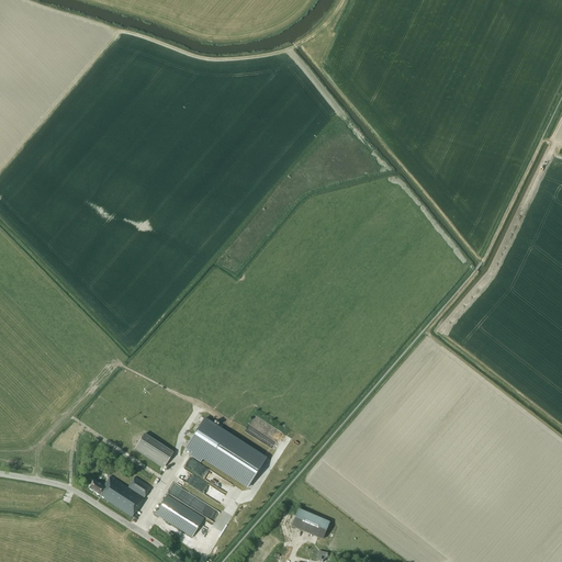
[(204,418),(186,447),(191,451),(189,454),(201,462),(203,459),(247,487),(266,459),(204,418)]
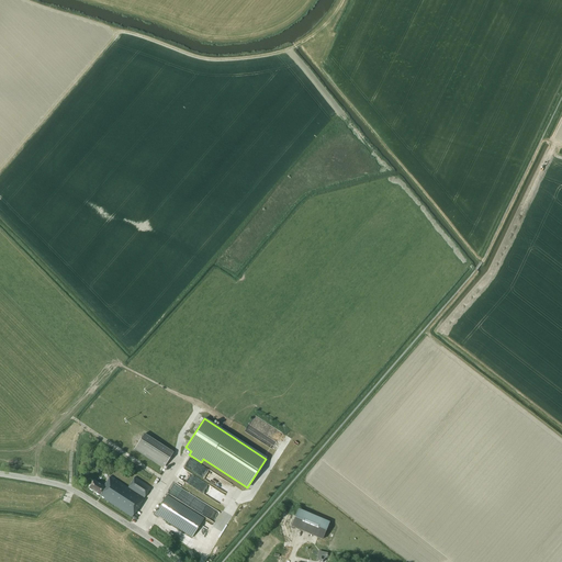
[(245,431),(272,448),(277,441),(249,424),(245,431)]
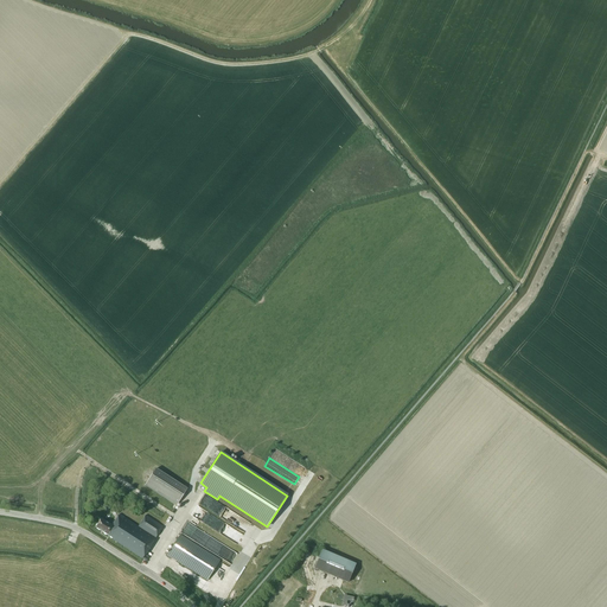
[(177,505),(178,503),(187,487),(157,467),(145,485),(177,505)]
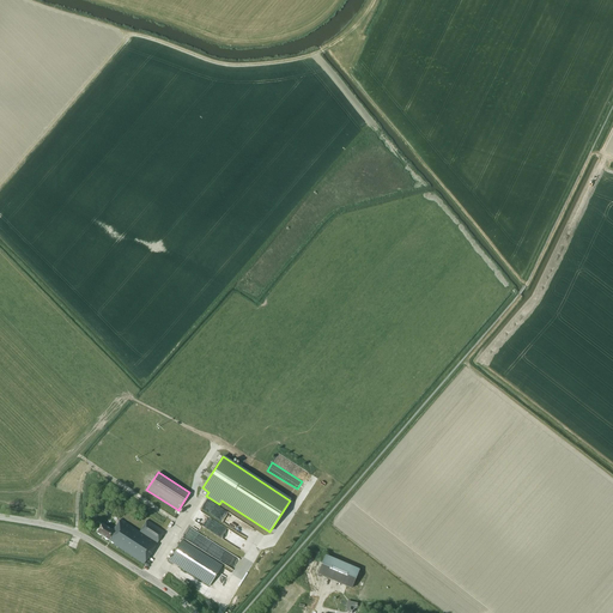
[(206,502),(202,508),(228,525),(234,516),(217,504),(214,507),(206,502)]
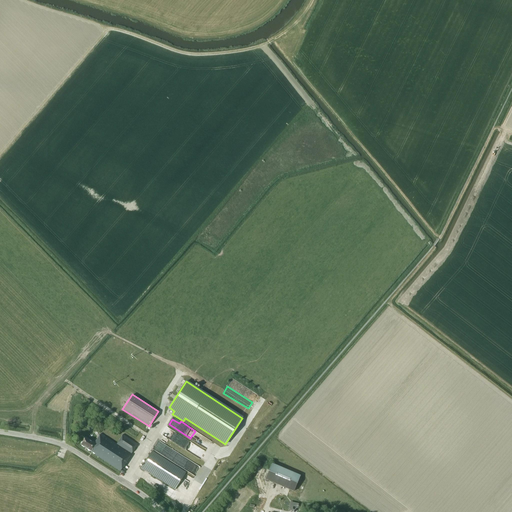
[(168,427),(163,434),(168,437),(172,430),(168,427)]
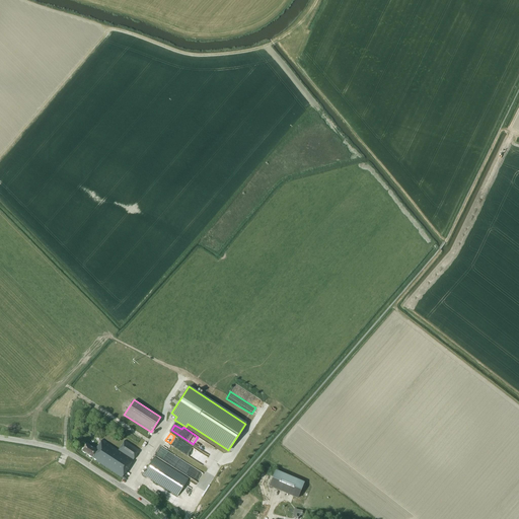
[(122,477),(139,450),(125,440),(118,450),(101,440),(95,450),(91,448),(92,447),(86,443),(82,450),(93,458),(96,460),(96,461),(122,477)]
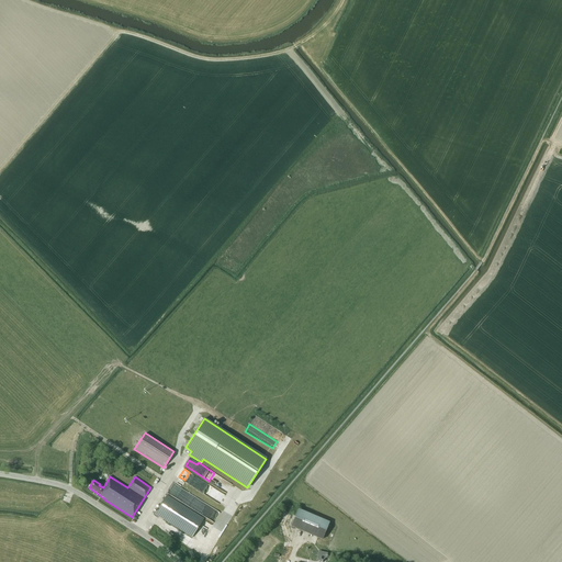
[(222,484),(220,489),(227,492),(232,483),(223,479),(221,483),(222,484)]
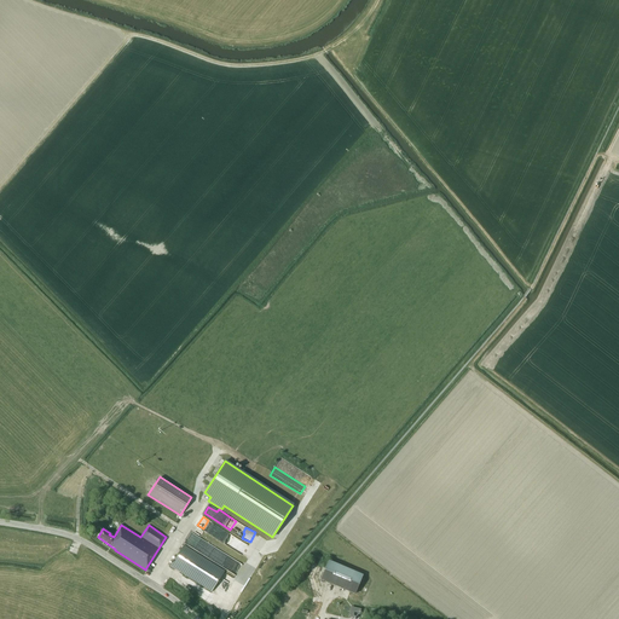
[(225,559),(225,556),(201,542),(197,548),(213,557),(224,565),(225,563),(225,565),(227,561),(225,559)]
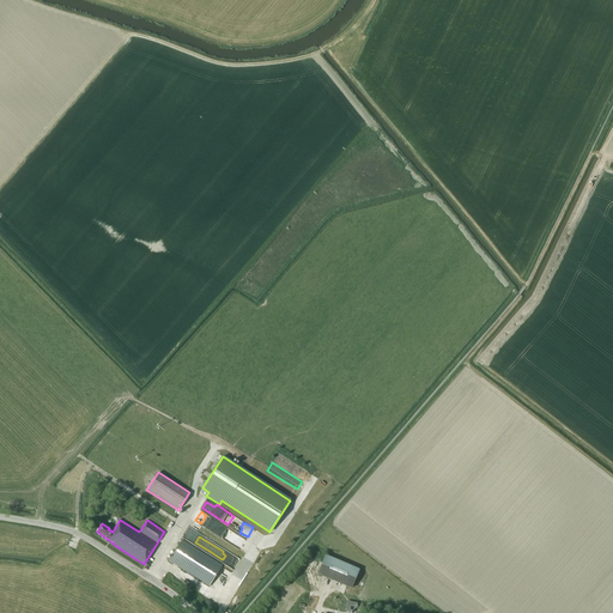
[(169,560),(210,587),(223,566),(182,539),(169,560)]
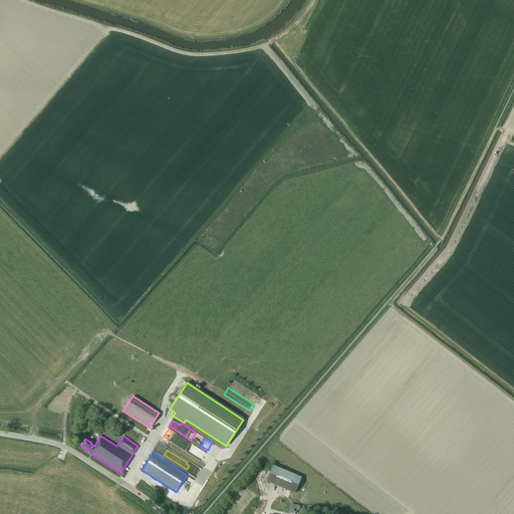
[(294,493),(301,478),(273,465),(266,481),(294,493)]
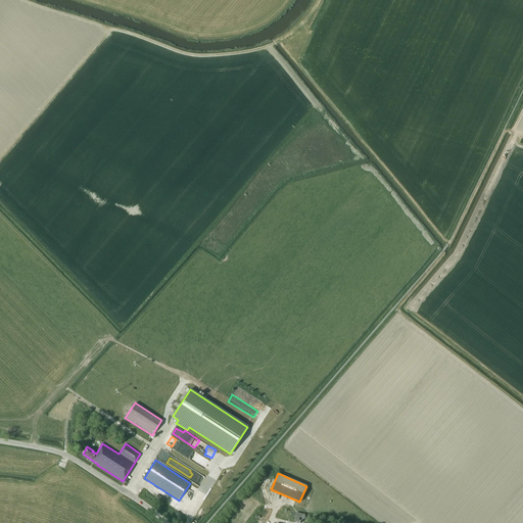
[(294,521),(298,522),(299,517),(304,518),(305,514),(296,512),(294,521)]
